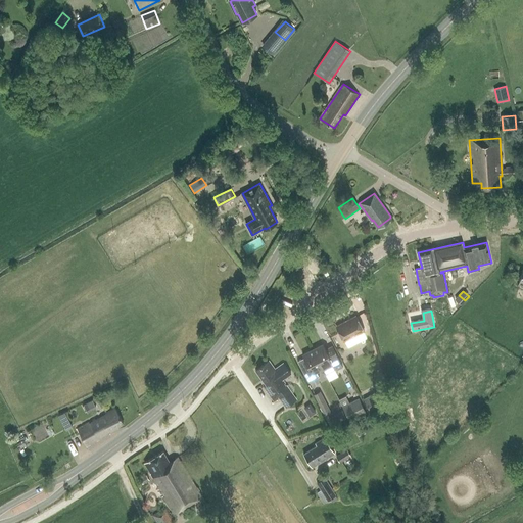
[(345,341),(365,331),(357,316),(337,326),(345,341)]
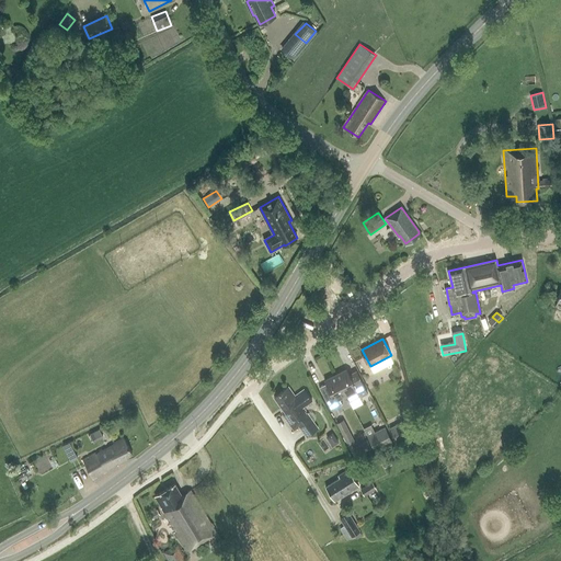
[(347,369),(336,375),(346,395),(350,401),(359,396),(361,397),(368,392),(362,381),(357,371),(351,376),(347,369)]
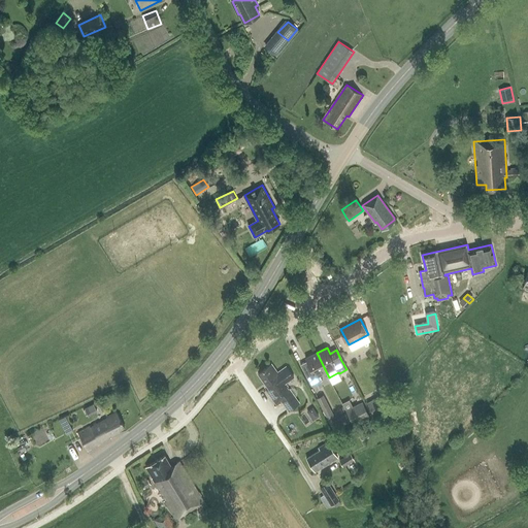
[(306,358),(308,362),(301,365),(311,386),(319,382),(323,380),(321,374),(326,371),(317,353),(306,358)]
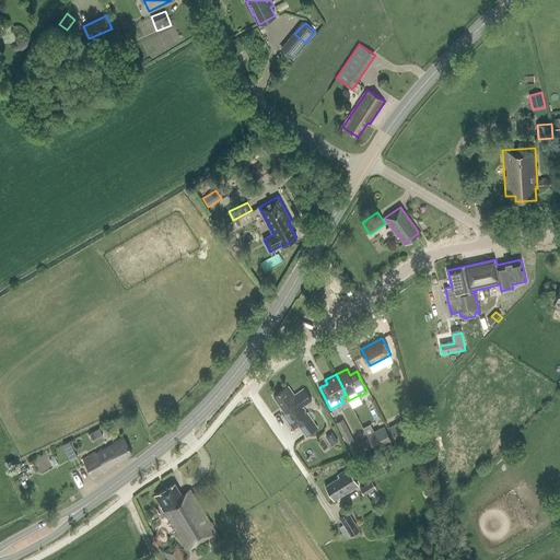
[(296,428),(299,427),(305,436),(317,428),(302,407),(312,400),(303,388),(294,395),(288,386),(273,397),(286,413),(283,415),(293,430),(296,428)]
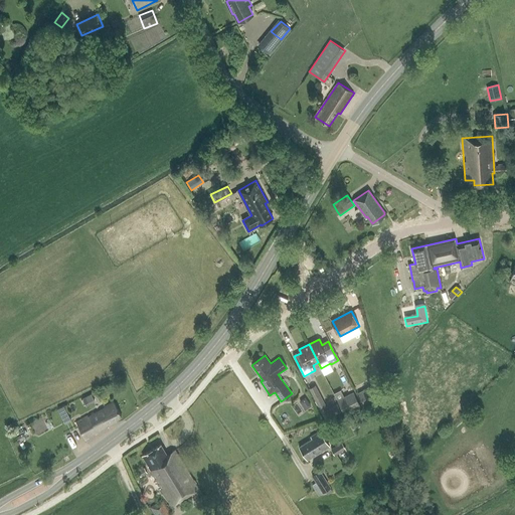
[(326,406),(320,394),(316,385),(310,388),(321,409),(326,406)]
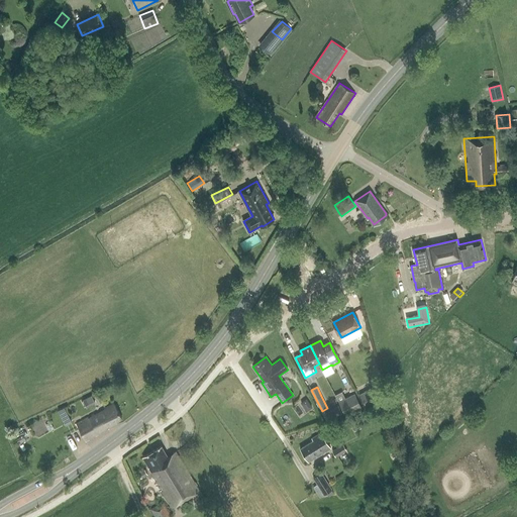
[(373,387),(359,394),(367,407),(380,400),(373,387)]
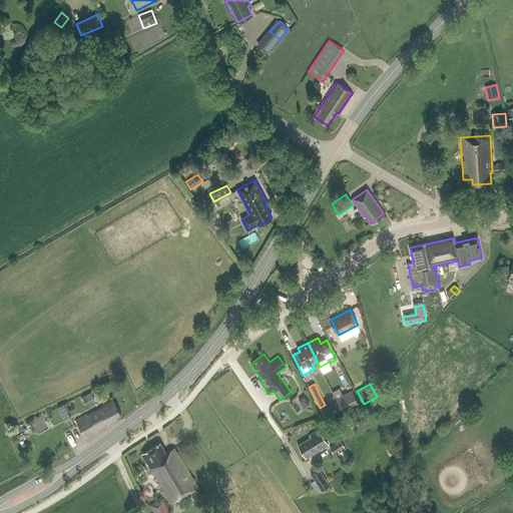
[(98,389),(93,392),(97,401),(103,399),(98,389)]
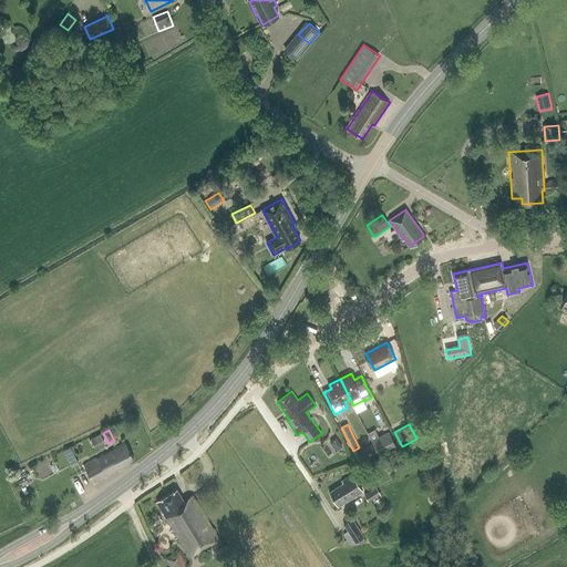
[(377,440),(372,442),(378,453),(382,451),(383,453),(397,446),(391,436),(385,439),(378,442),(377,440)]
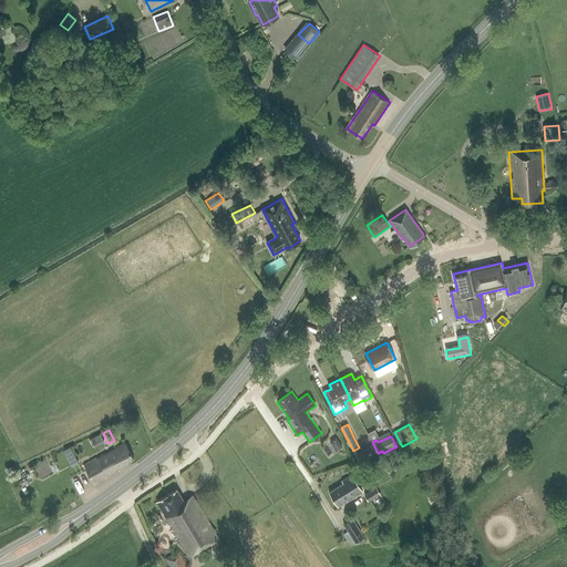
[(342,446),(336,437),(330,442),(337,451),(342,446)]
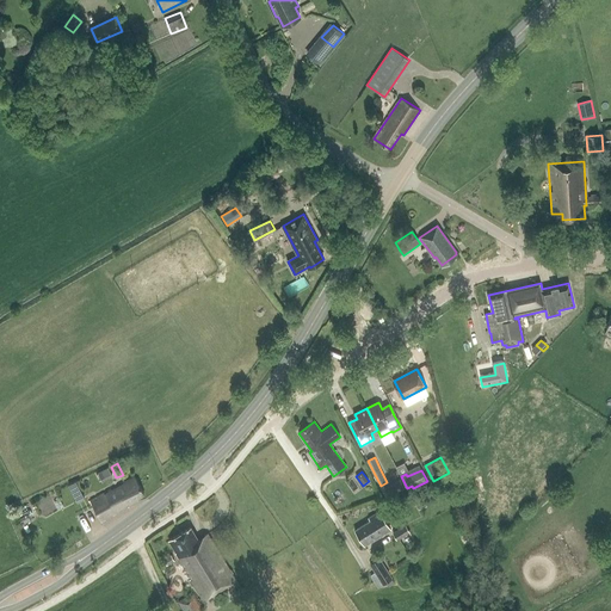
[(127,504),(144,494),(135,476),(90,500),(102,522),(129,507),(127,504)]
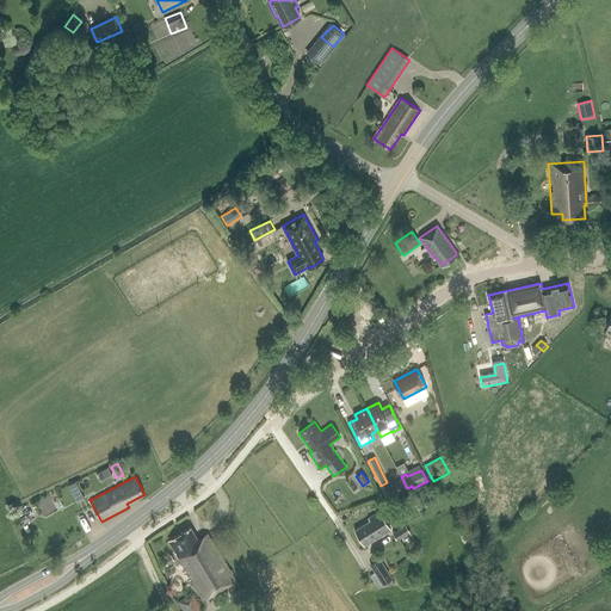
[(80,501),(88,498),(82,480),(74,482),(80,501)]
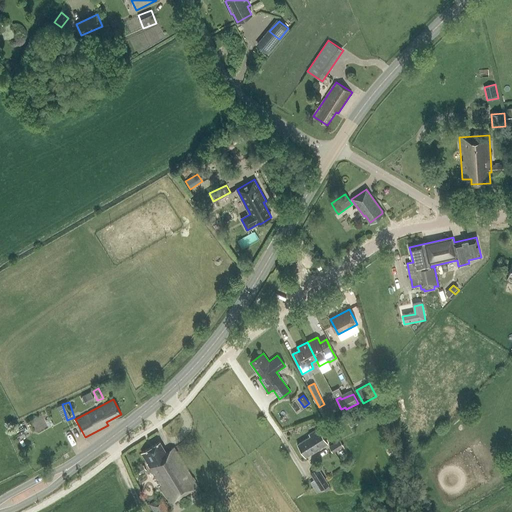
[(340,409),(337,403),(325,409),(328,415),(340,409)]
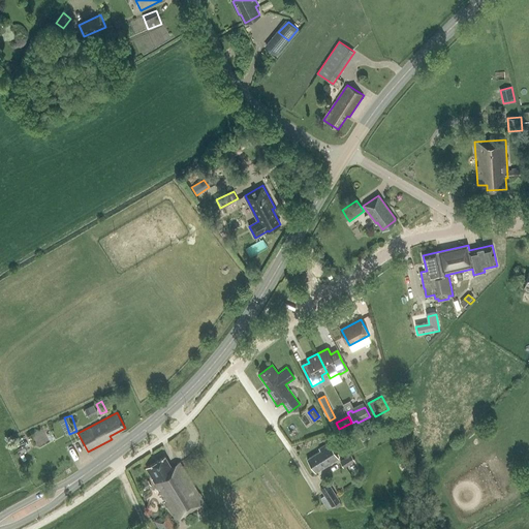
[(48,429),(32,434),(36,447),(52,442),(48,429)]
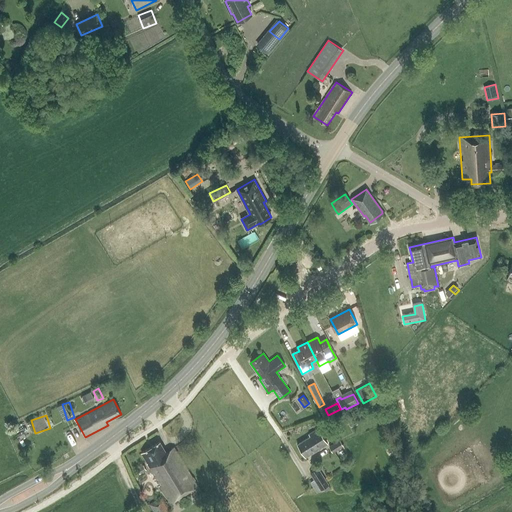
[(306,458),(328,444),(318,429),(309,435),(310,437),(298,445),(306,458)]
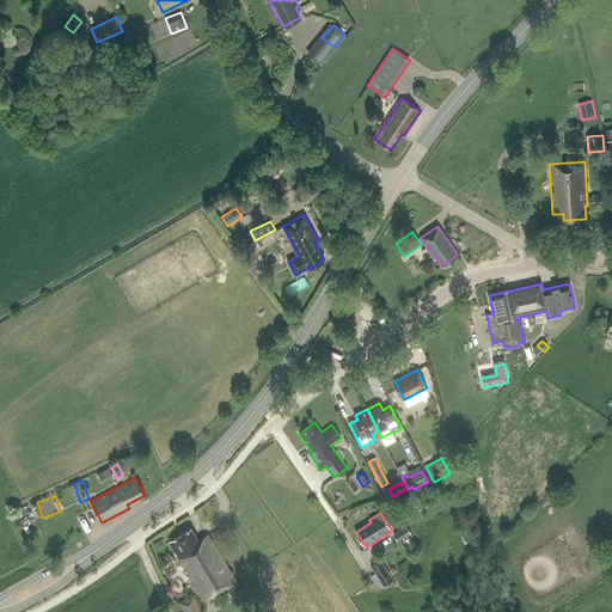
[(407,526),(393,533),(398,540),(411,533),(407,526)]
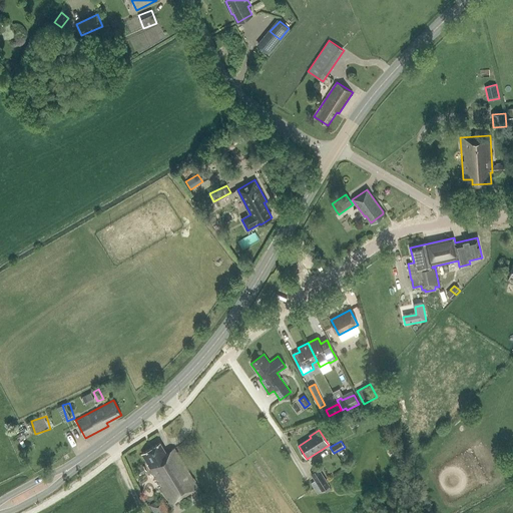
[(170,503),(197,486),(174,448),(166,453),(160,443),(142,454),(148,464),(147,465),(170,503)]
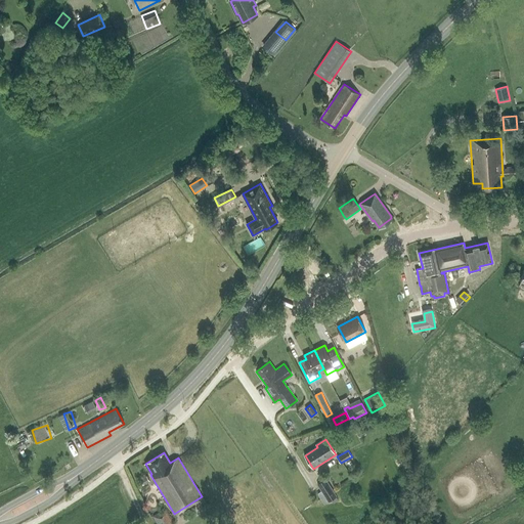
[(140,479),(143,484),(149,481),(146,476),(140,479)]
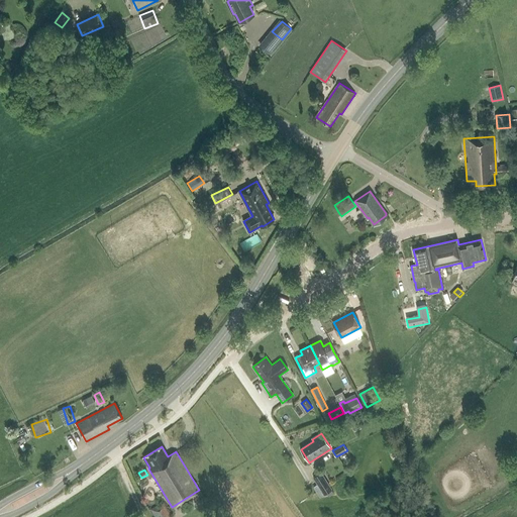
[(332,490),(321,473),(313,478),(320,489),(317,491),(320,497),(327,493),(331,490),(332,490)]
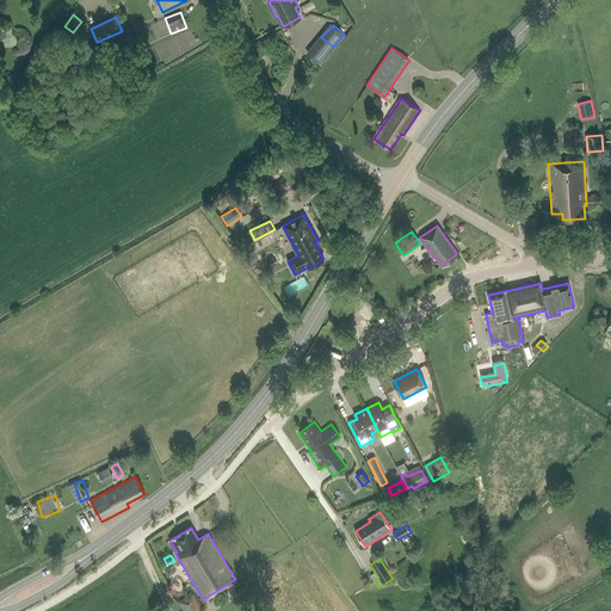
[(202,610),(203,610),(193,593),(179,602),(184,610),(202,610)]
